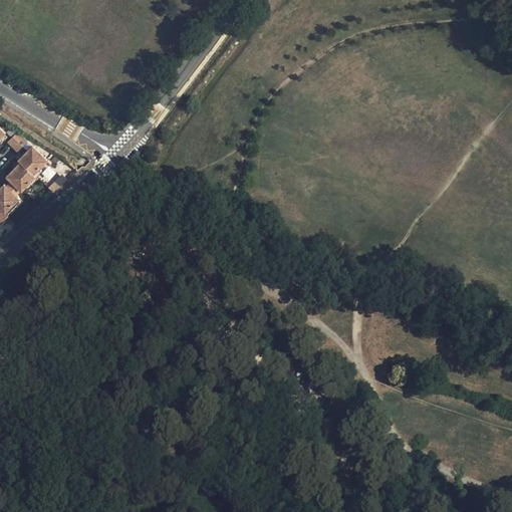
[(15,134),(5,144),(10,149),(14,154),(25,144),(15,134)]
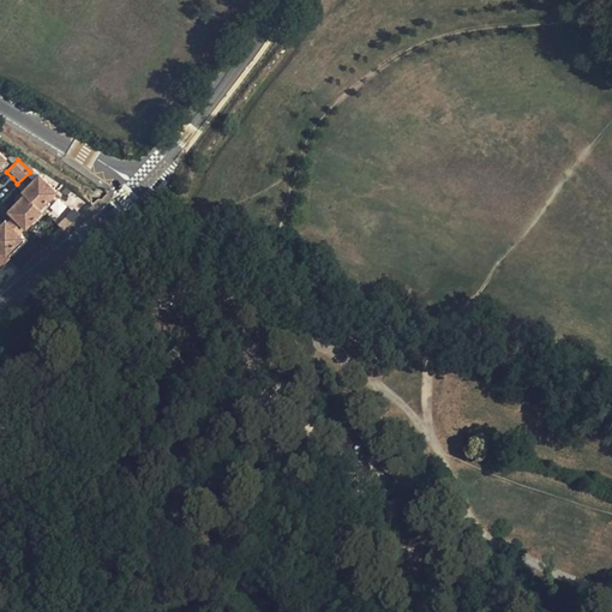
[(23,196),(23,195),(37,209),(45,203),(54,192),(37,175),(36,177),(24,190),(21,193),(23,196)]
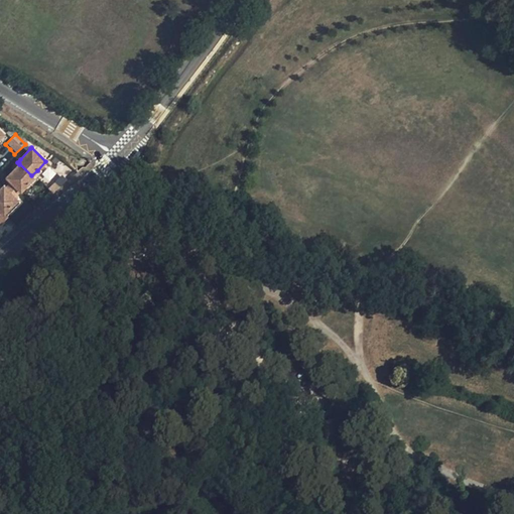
[(19,164),(17,162),(10,168),(12,170),(19,164)]
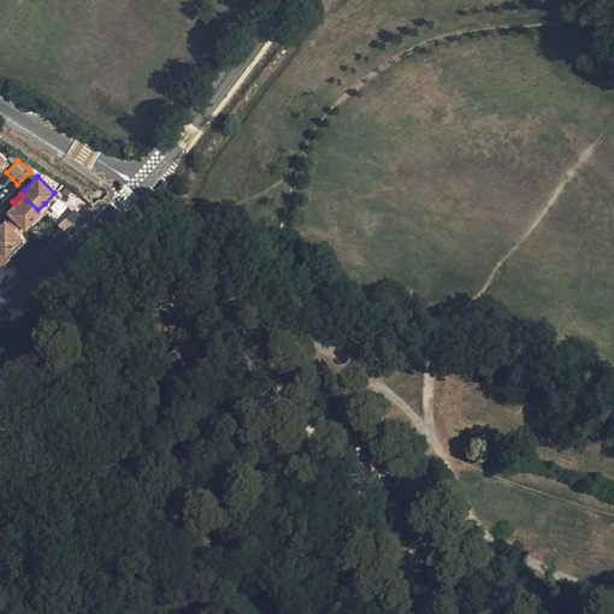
[(23,195),(23,196),(15,204),(6,213),(12,218),(23,230),(28,225),(40,213),(40,212),(37,210),(23,195)]
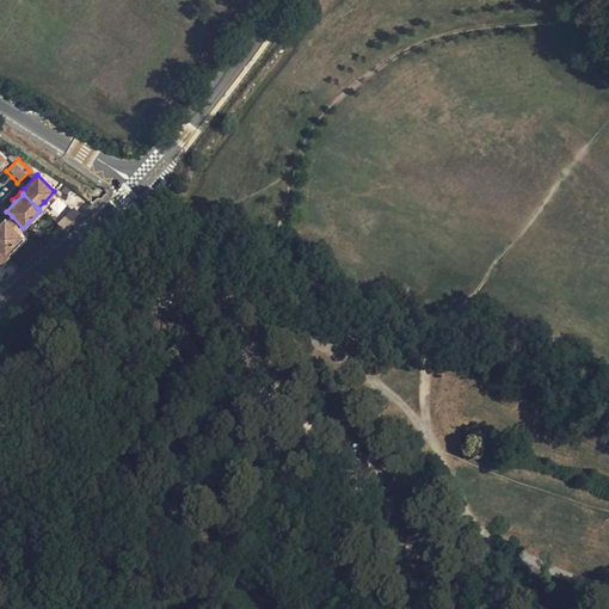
[(40,211),(28,223),(30,227),(43,214),(40,211)]
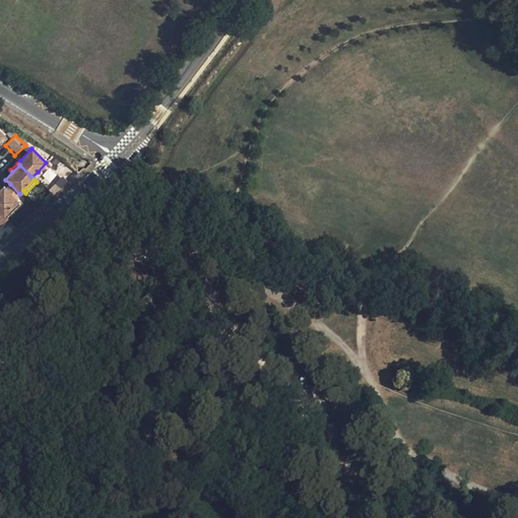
[(19,194),(10,184),(4,189),(2,188),(0,190),(0,213),(3,216),(4,215),(16,202),(17,202),(14,199),(19,194)]
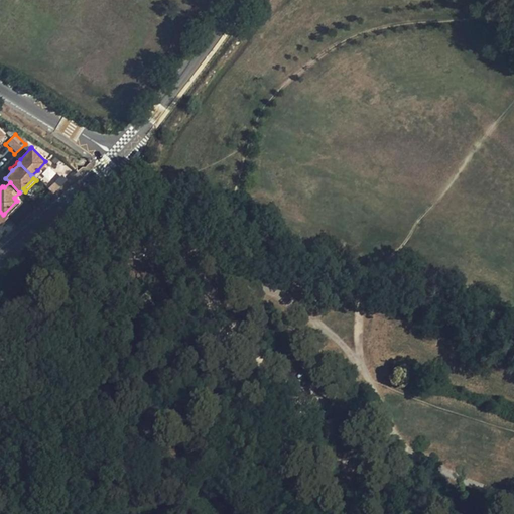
[(16,201),(4,214),(6,216),(19,204),(16,201)]
